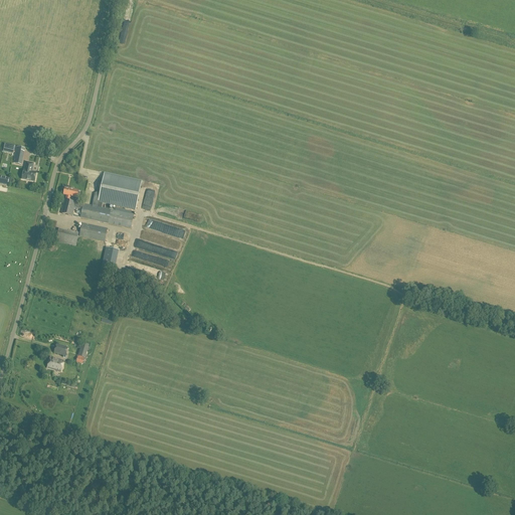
[(13,154),(15,147),(5,145),(4,151),(13,154)]
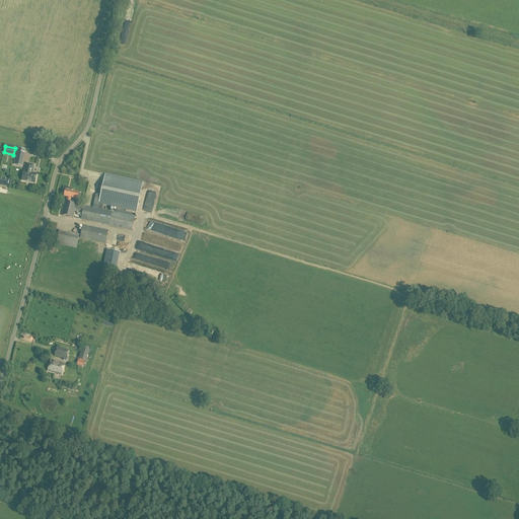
[(22,180),(34,183),(36,174),(31,173),(33,165),(26,163),(24,171),(22,180)]
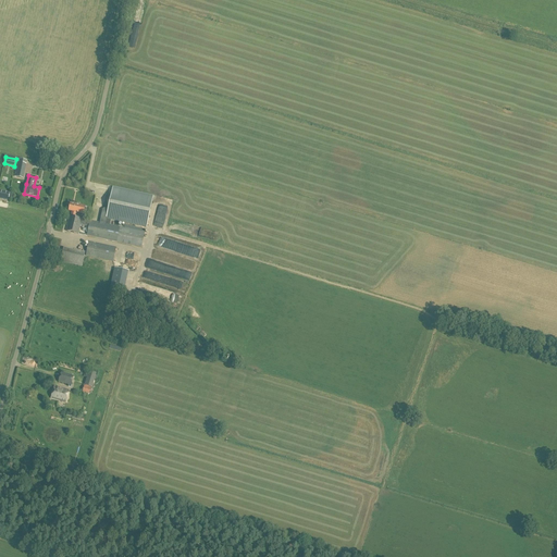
[(111,219),(147,226),(153,197),(113,188),(104,224),(110,225),(111,219)]
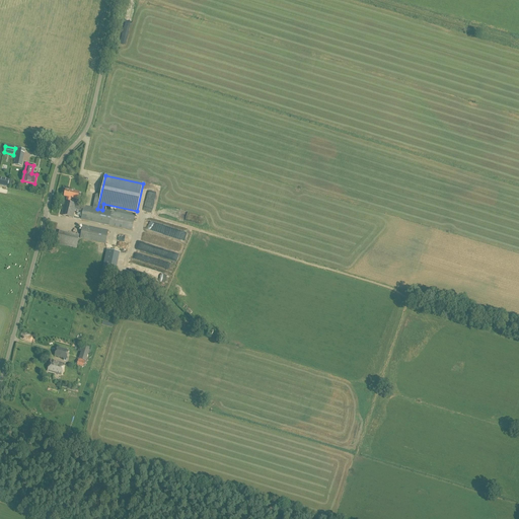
[(64,197),(67,197),(66,202),(70,203),(71,198),(78,200),(79,194),(65,190),(64,197)]
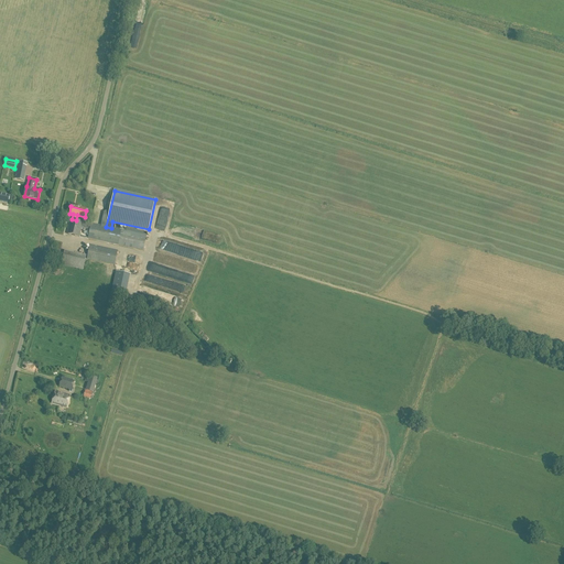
[(76,220),(72,219),(71,219),(66,234),(79,237),(82,228),(83,221),(76,220)]
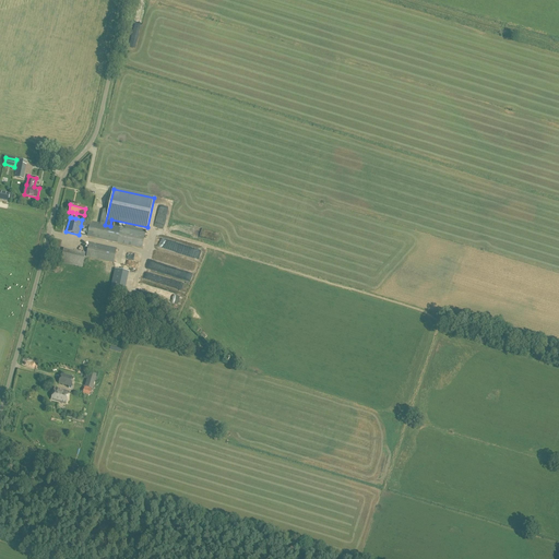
[(82,219),(81,226),(90,228),(87,236),(142,248),(145,234),(110,226),(105,225),(82,219)]
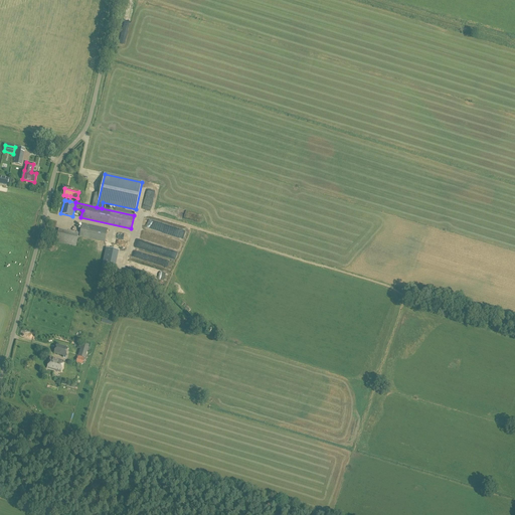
[(45,249),(50,251),(56,223),(49,221),(46,237),(47,237),(45,249)]
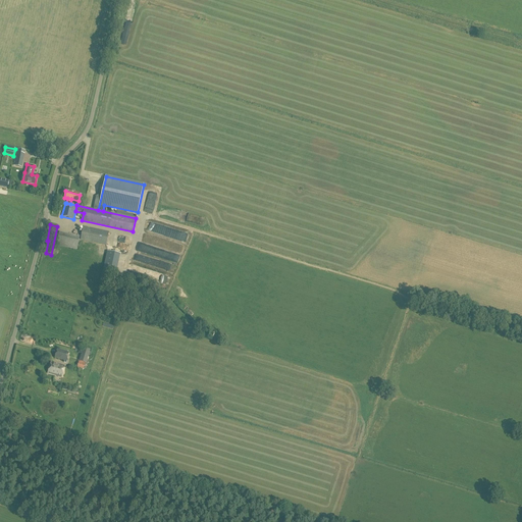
[(105,243),(108,230),(82,225),(79,238),(105,243)]
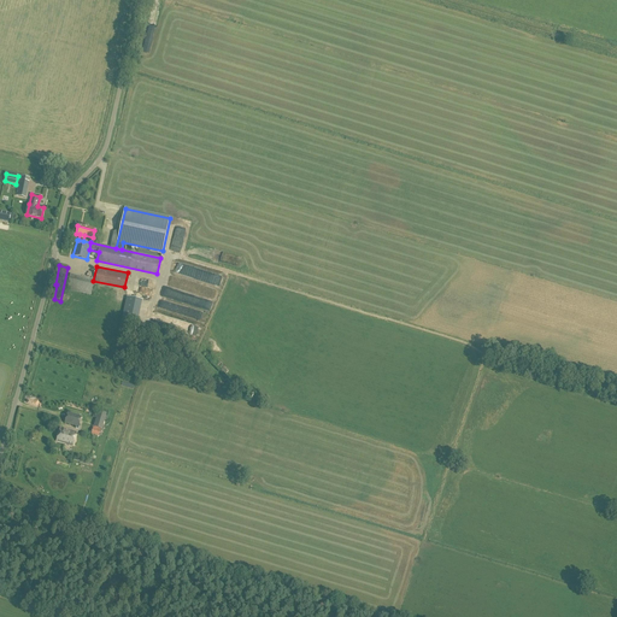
[(170,283),(212,297),(216,287),(174,274),(170,283)]
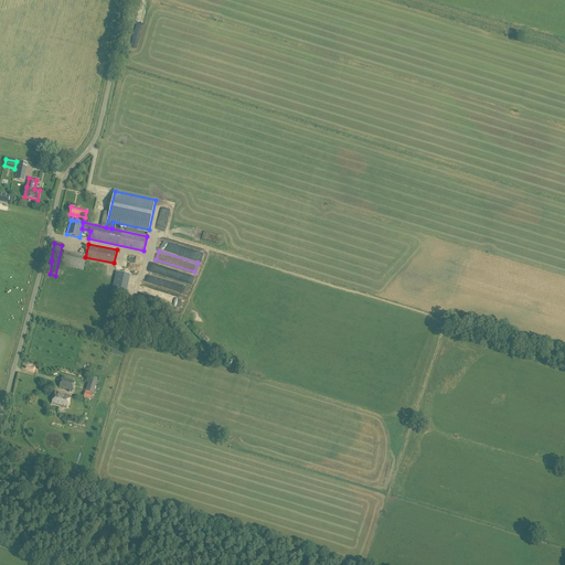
[(84,257),(63,253),(61,266),(81,269),(84,257)]
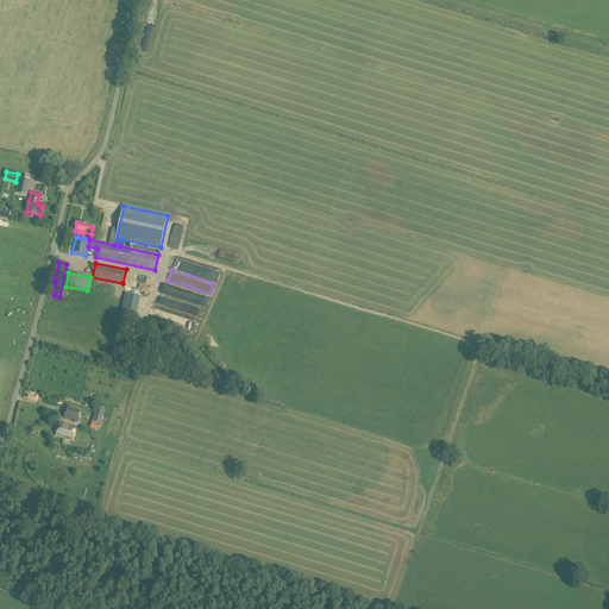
[(120,318),(136,320),(140,296),(126,294),(120,318)]
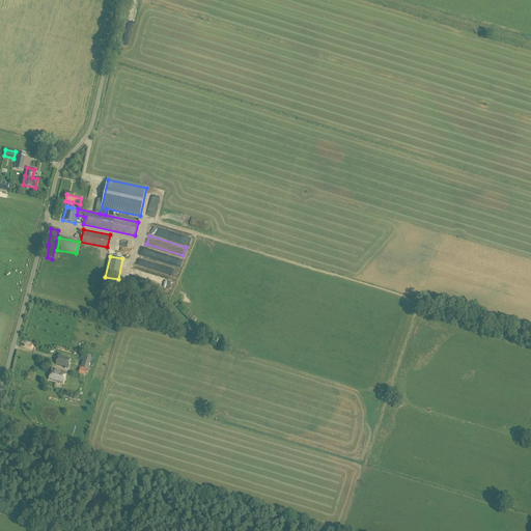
[(81,367),(87,369),(91,357),(81,354),(80,359),(83,360),(81,367)]
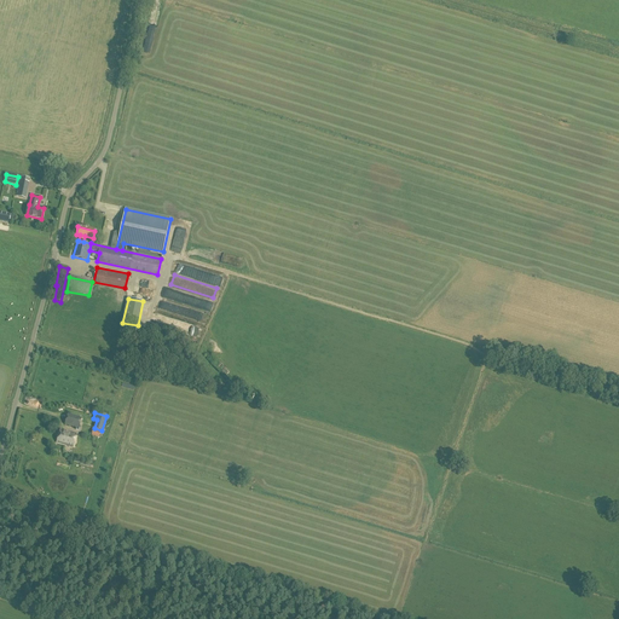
[(64,424),(79,428),(82,417),(68,414),(64,424)]
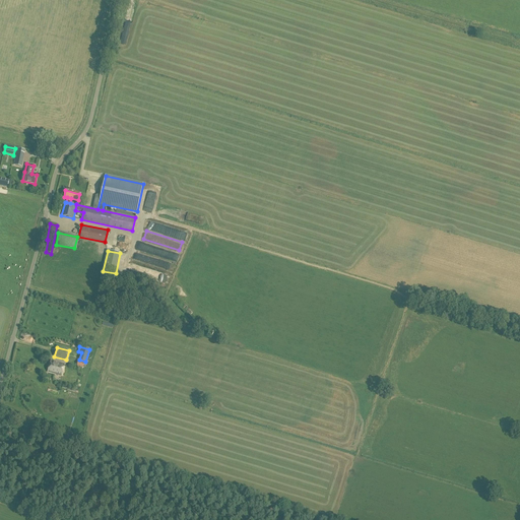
[(48,372),(61,376),(64,365),(51,361),(48,372)]
